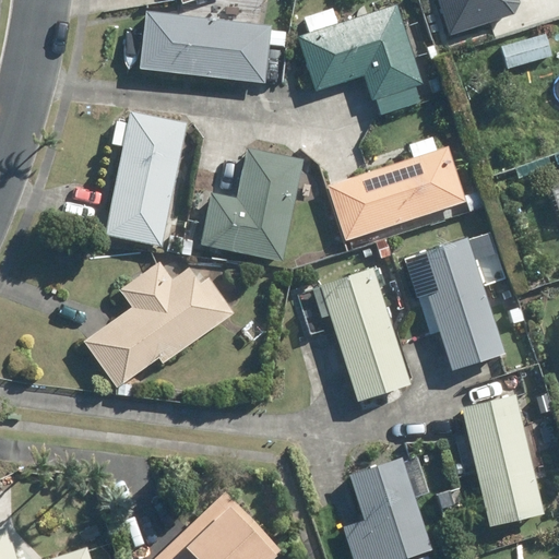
[(438,0),(450,34),(514,13),(520,3),(519,0),(438,0)]
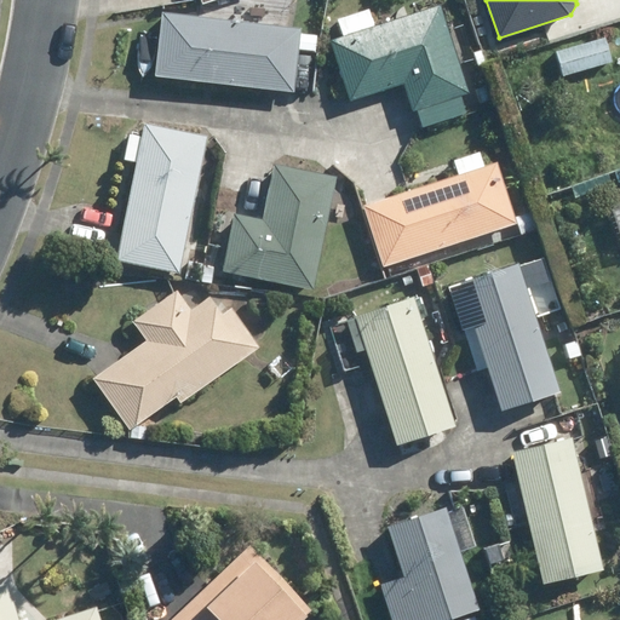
[(435,1),(369,23),(365,6),(333,16),(339,33),(327,38),(346,98),(406,78),(422,124),(463,109),(457,91),(464,90),(435,1)]
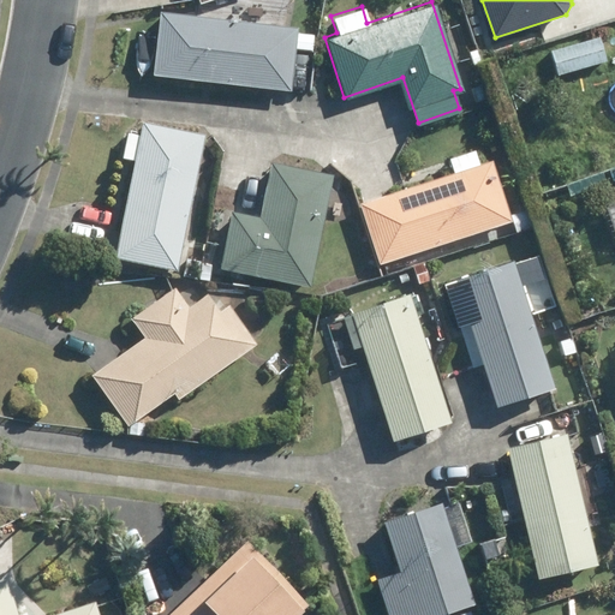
[(298,34),(299,28),(160,12),(153,73),(291,89),(296,48),(311,51),(312,35),(298,34)]
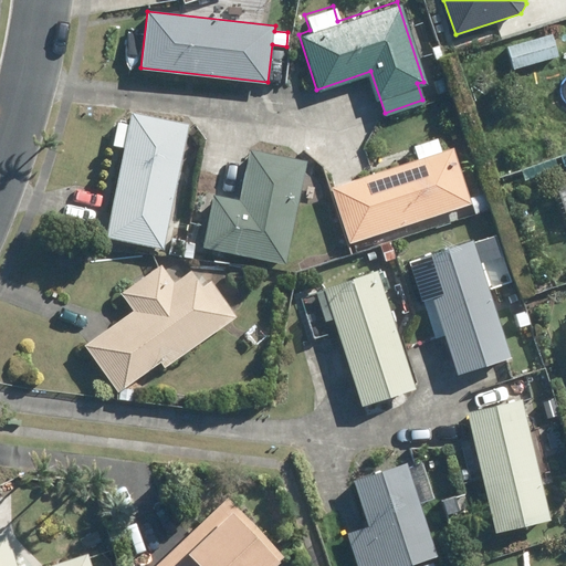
[(552,33),(506,46),(514,70),(558,55),(552,33)]
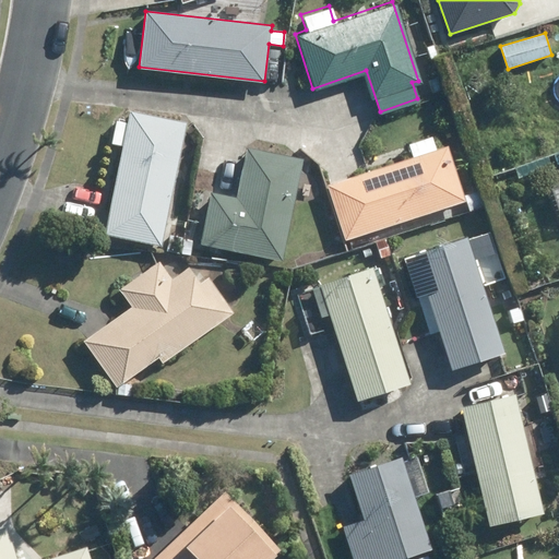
[(438,78),(429,81),(433,93),(442,90),(438,78)]
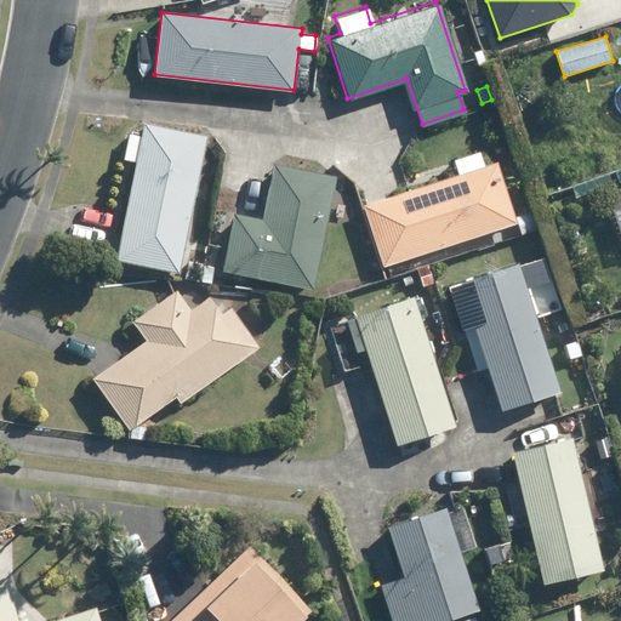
[(134,163),(113,261),(176,274),(205,137),(142,124),(138,138),(125,136),(120,160),(134,163)]
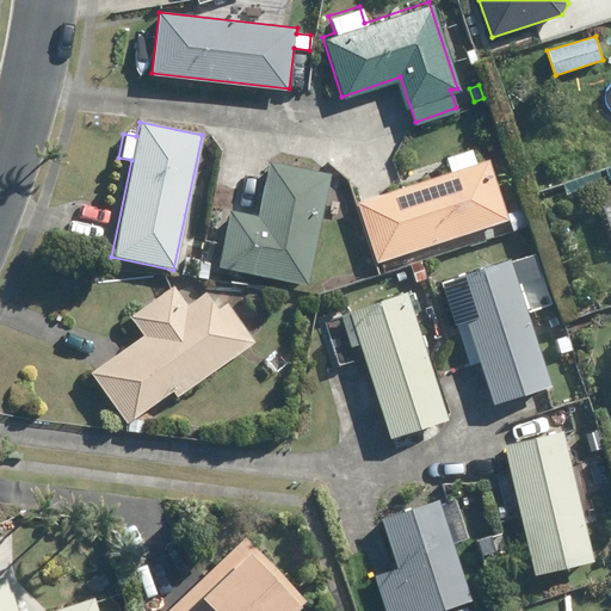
[(446,158),(451,172),(357,203),(377,263),(507,220),(487,160),(476,164),(471,149),(446,158)]
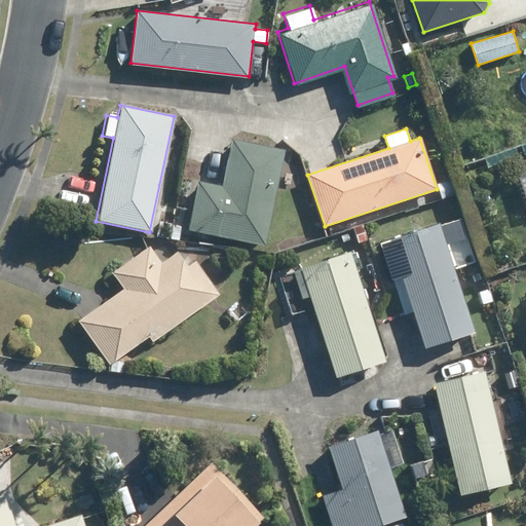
[(196,230),(194,240),(203,242),(205,231),(262,243),(283,149),(229,138),(220,185),(196,180),(186,228),(196,230)]
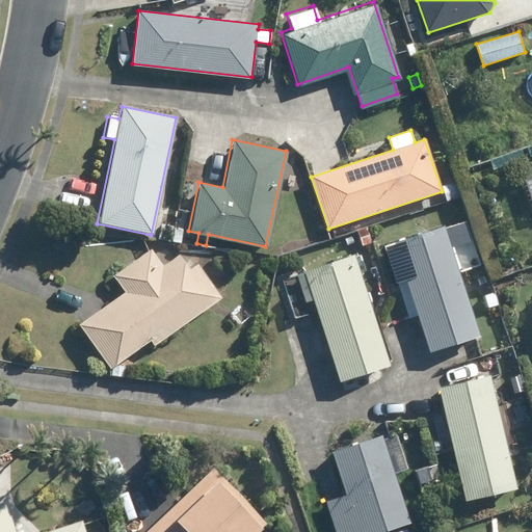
[(531,168),(520,174),(528,196),(531,194),(531,168)]
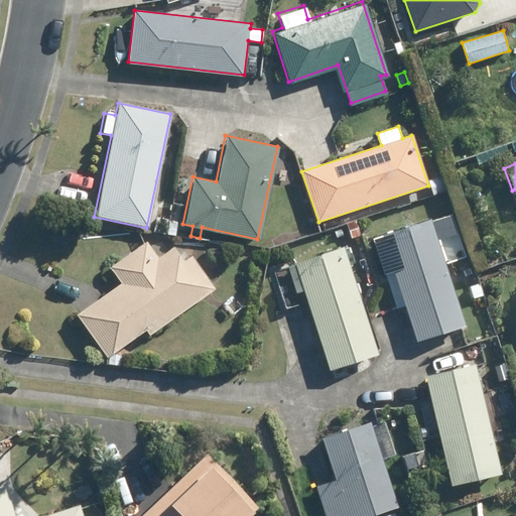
[(155,217),(152,233),(164,235),(167,220),(155,217)]
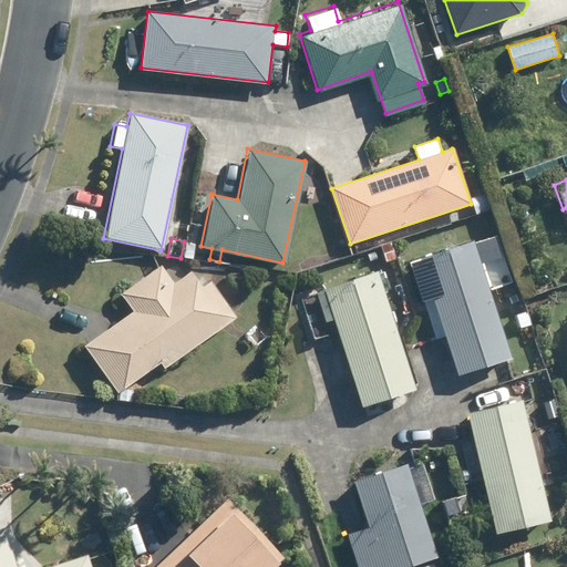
[(419,255),(421,264),(411,266),(418,288),(429,284),(456,372),(508,356),(471,238),(419,255)]
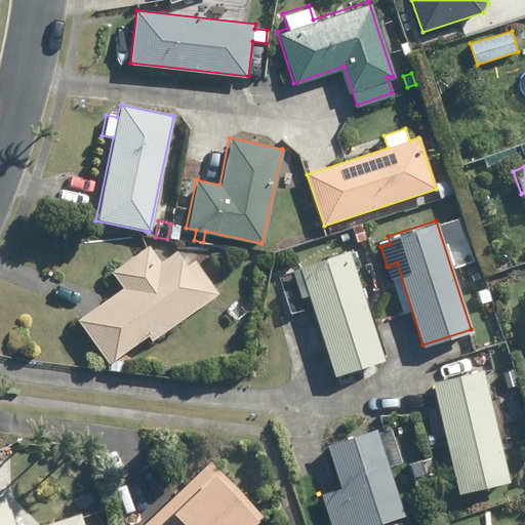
[(362,225),(352,228),(357,242),(367,239),(362,225)]
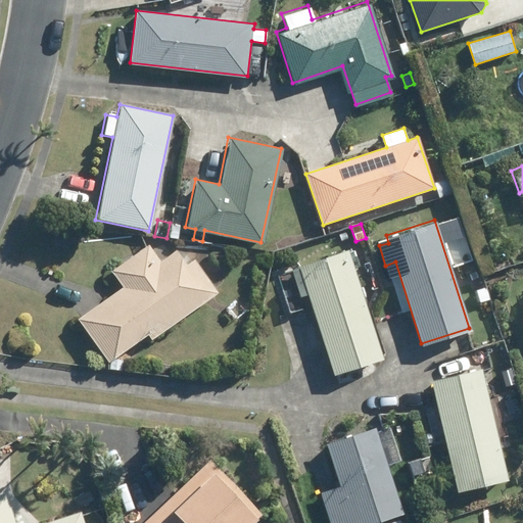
[(105,361),(104,368),(116,370),(119,359),(111,357),(144,334),(147,338),(214,290),(191,258),(184,264),(172,248),(157,259),(144,241),(106,269),(120,287),(76,319),(105,361)]
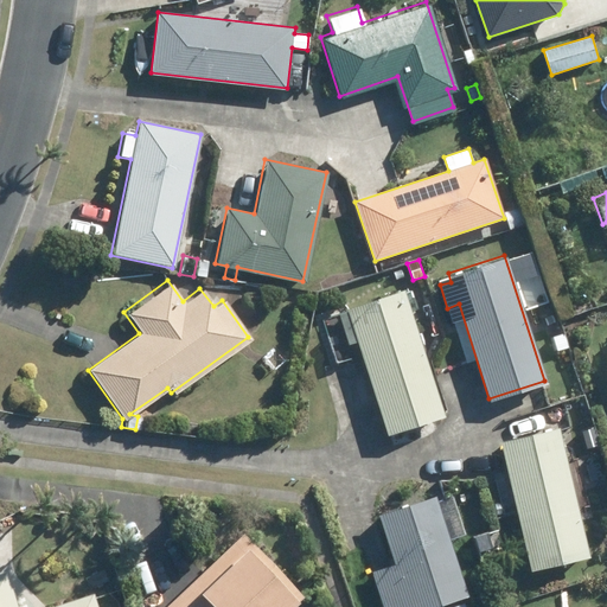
[(400,287),(345,305),(346,307),(337,311),(346,340),(356,337),(387,429),(440,413),(400,287)]
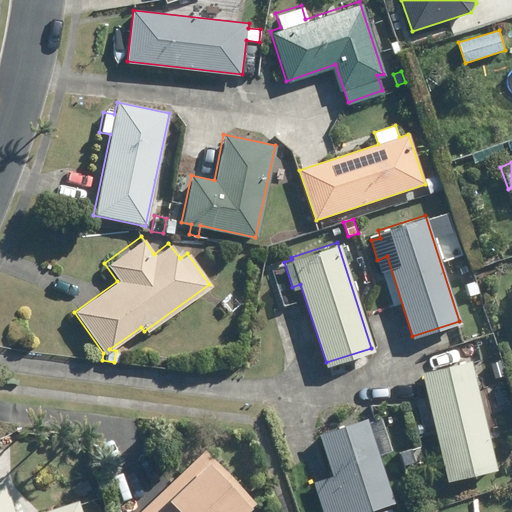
[(467,286),(469,296),(479,293),(476,283),(467,286)]
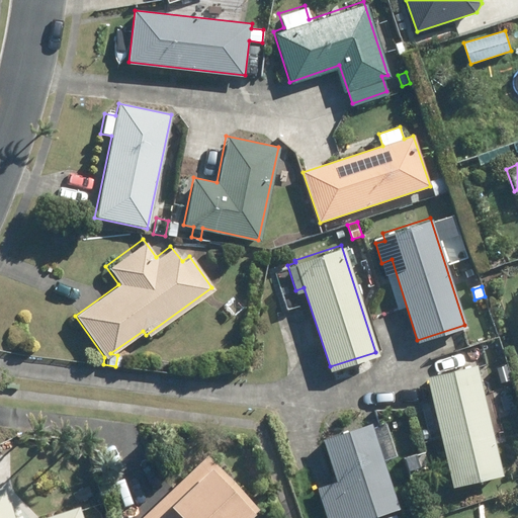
[(477,364),(427,376),(454,487),(503,476),(477,364)]
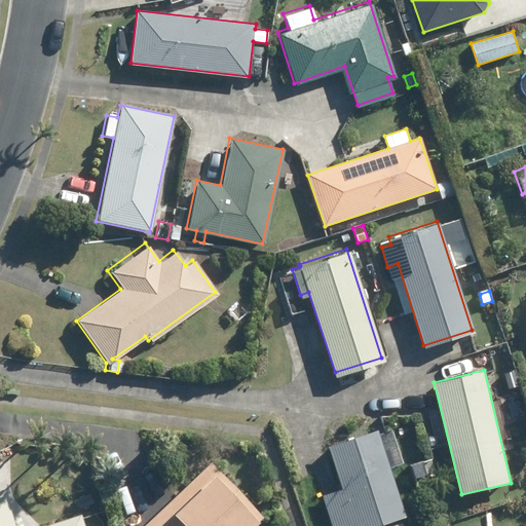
[(341,486),(318,493),(330,525),(364,525),(402,514),(383,458),(392,455),(386,437),(376,440),(372,427),(327,444),(341,486)]
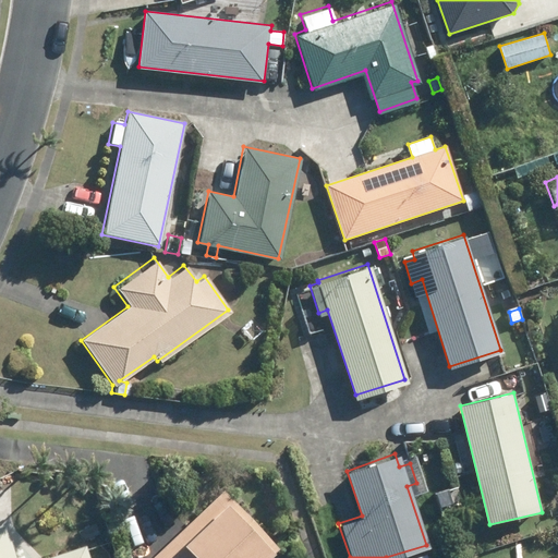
[(263,557),(275,547),(219,489),(146,557),(263,557)]
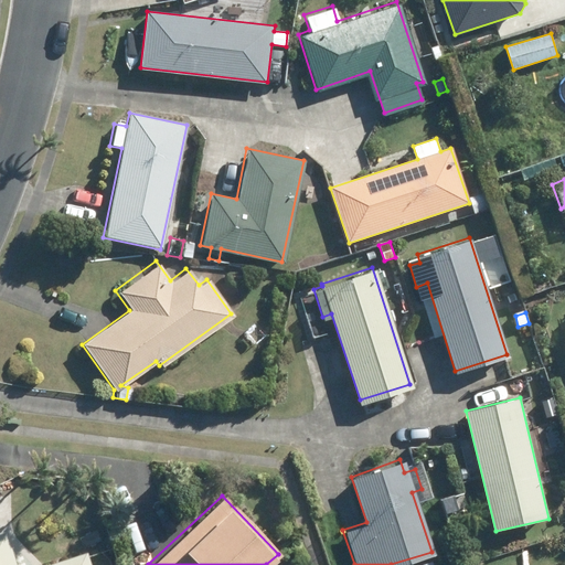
[(11,564),(0,534),(0,533),(0,564),(86,564),(84,555),(54,564),(11,564)]
